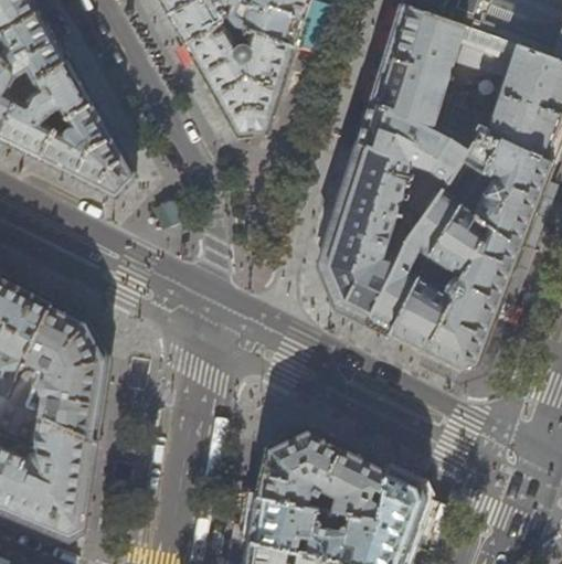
[(0,33),(38,12),(30,0),(0,0),(0,33)]
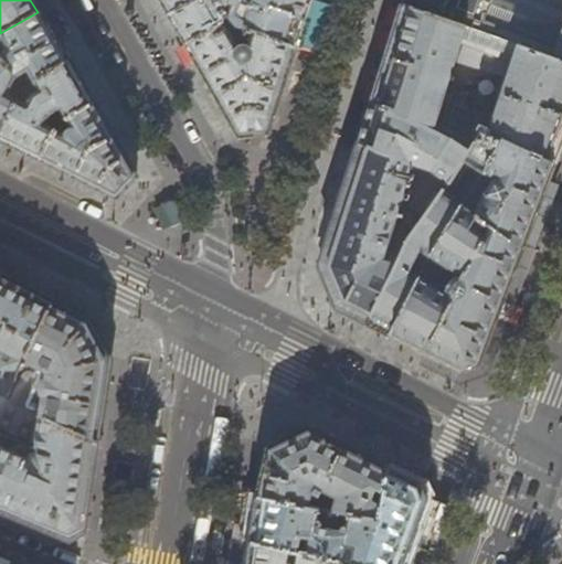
[(157,0),(167,14),(191,0),(157,0)]
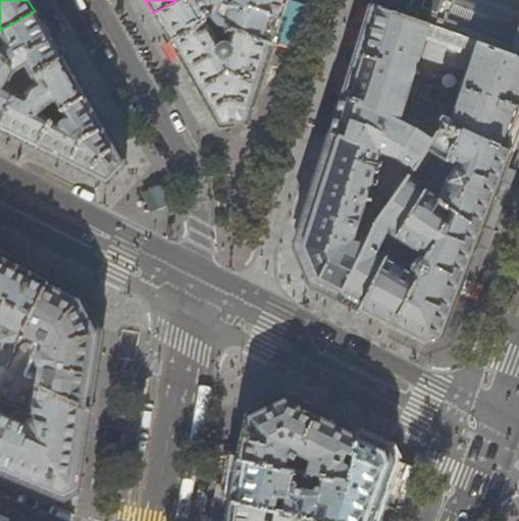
[(160,25),(168,40),(201,22),(206,14),(203,9),(206,0),(176,0),(154,13),(160,25)]
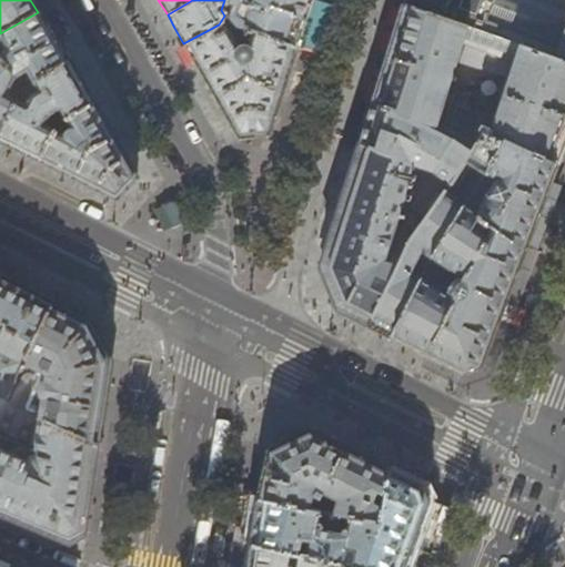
[(298,33),(301,20),(235,0),(224,0),(221,10),(224,16),(235,28),(261,36),(292,50),(298,33)]
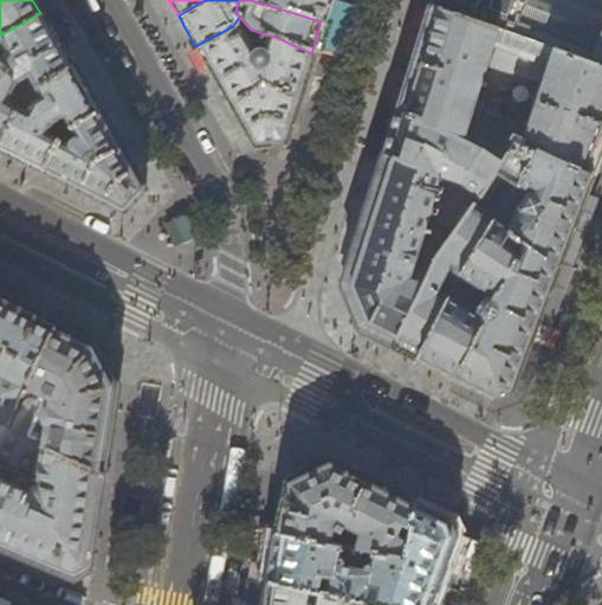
[(325,6),(328,0),(251,0),(321,21),(325,6)]
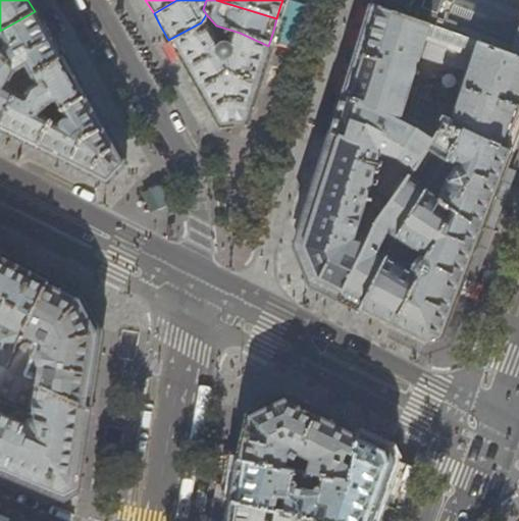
[(342,86),(335,99),(435,132),(508,152),(518,120),(518,54),(368,0),(359,30),(342,86)]
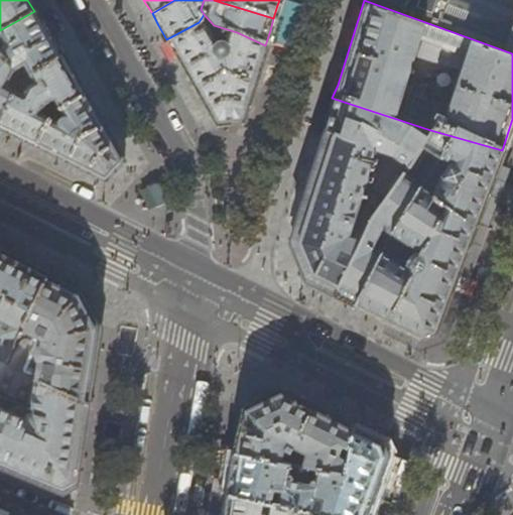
[(512,0),(364,0),(512,53),(512,0)]
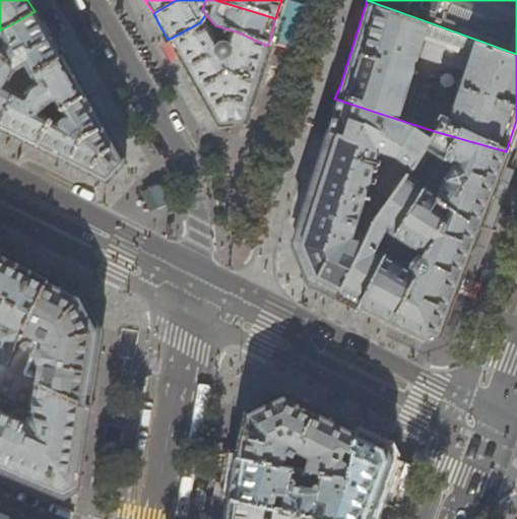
[(42,25),(35,11),(0,30),(0,42),(2,46),(0,48),(0,57),(12,73),(21,68),(27,77),(61,58),(49,39),(55,35),(52,27),(49,21),(42,25)]
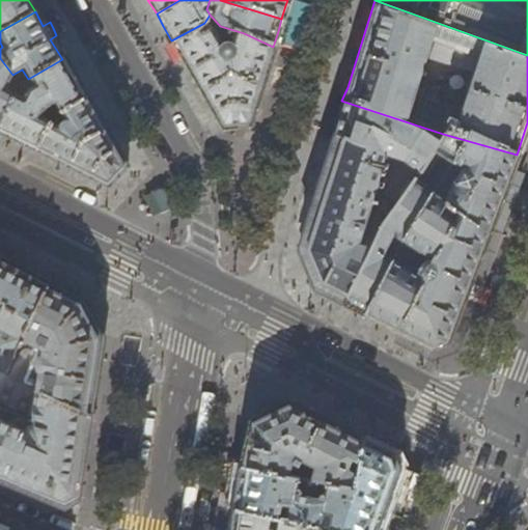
[(235,127),(247,127),(260,86),(273,47),(244,33),(220,26),(210,15),(204,23),(171,40),(196,84),(221,128),(235,127)]
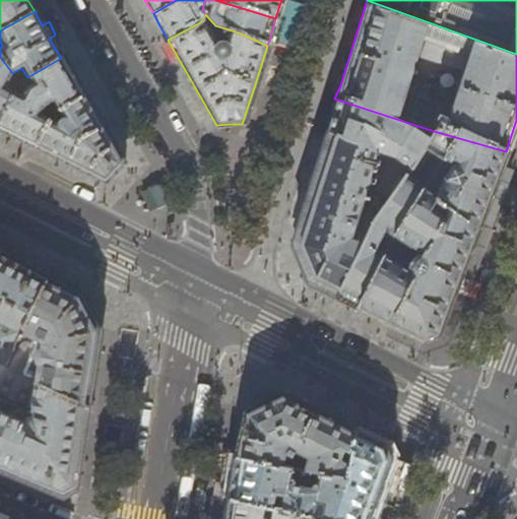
[(0,131),(34,147),(52,115),(83,96),(70,75),(61,58),(27,77),(19,82),(12,73),(0,57),(0,131)]
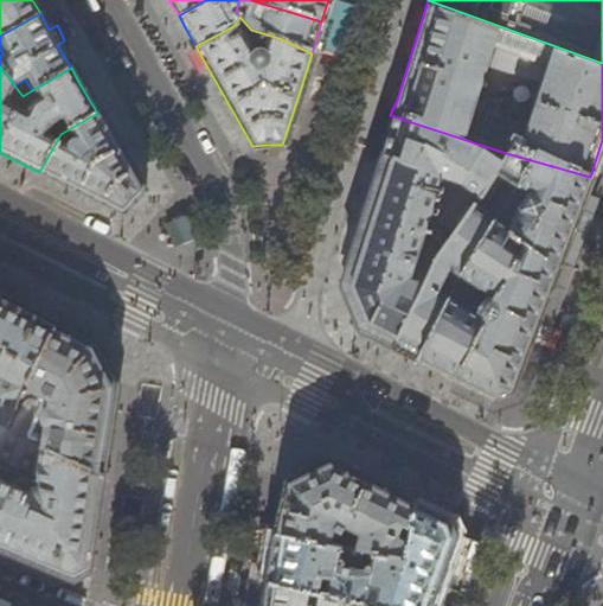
[(122,214),(142,193),(116,148),(97,113),(61,134),(39,172),(46,176),(122,214)]
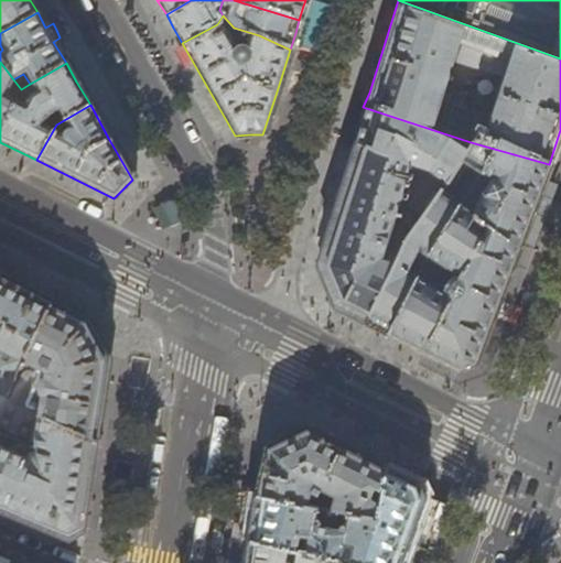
[(332,309),(363,325),(395,253),(471,142),(363,107),(335,201),(314,267),(332,309)]
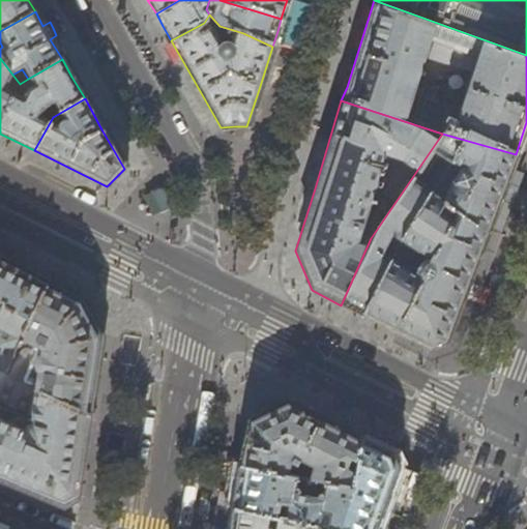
[(516,154),(442,134),(371,238),(341,305),(350,310),(391,330),(429,348),(443,343),(513,163),(516,154)]
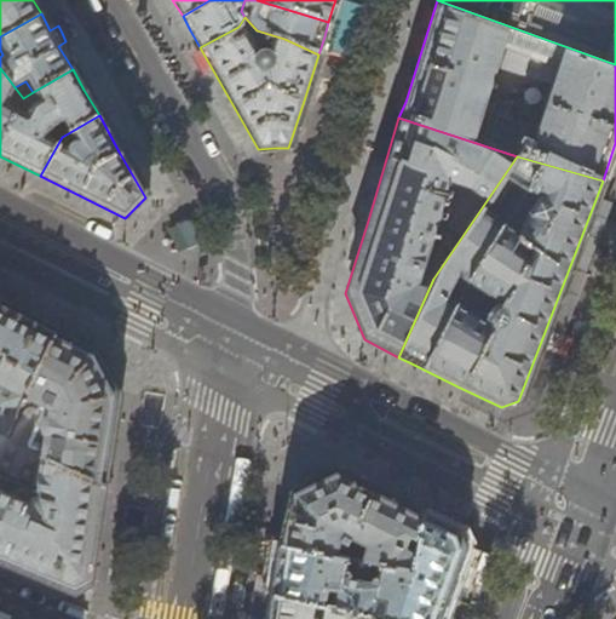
[(180,222),(170,225),(178,250),(189,246),(193,240),(186,223),(180,222)]
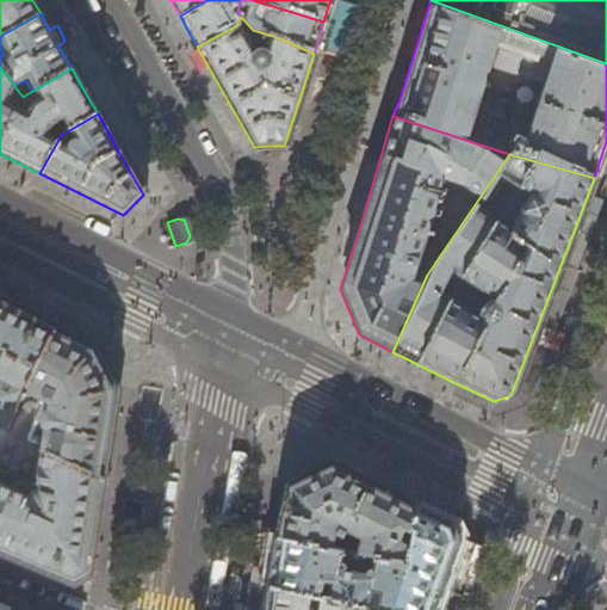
[(18,309),(0,300),(0,432),(1,433),(55,327),(18,309)]
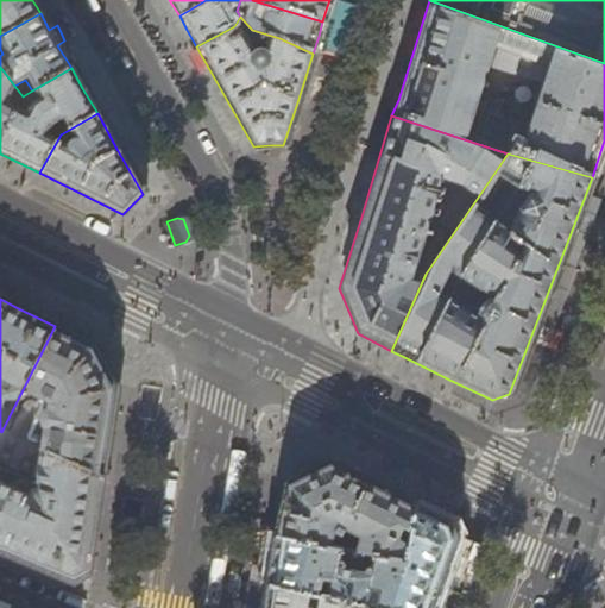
[(84,342),(55,326),(1,432),(101,477),(115,388),(93,345),(84,342)]
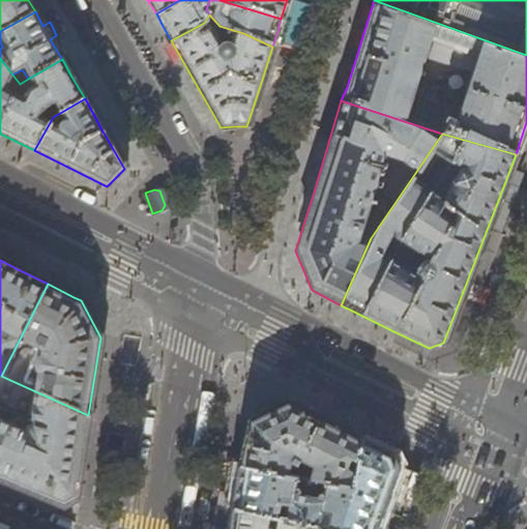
[(81,458),(88,415),(1,376),(0,378),(0,479),(10,485),(62,506),(75,499),(81,458)]
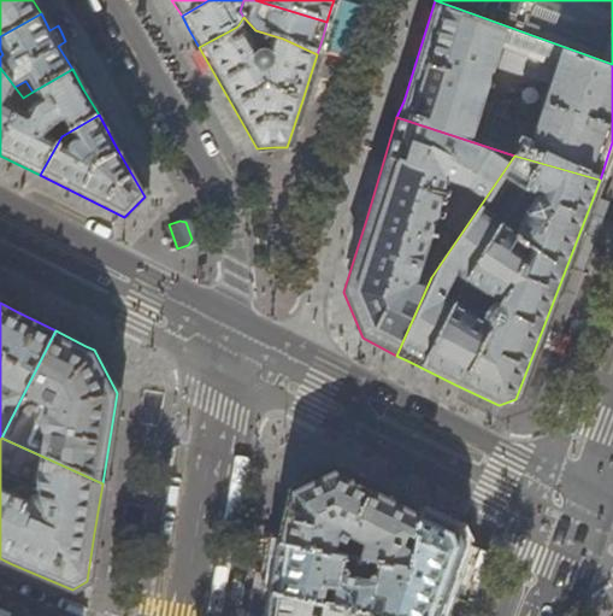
[(288,494),(276,541),(411,568),(420,512),(413,510),(404,504),(398,502),(332,469),(288,490),(288,494)]
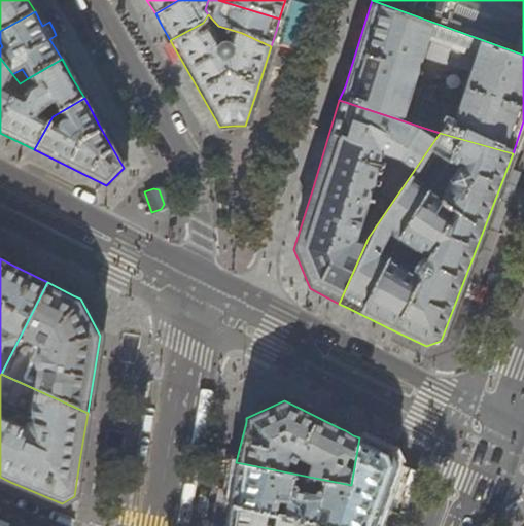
[(112,429),(120,430),(124,416),(115,414),(112,429)]
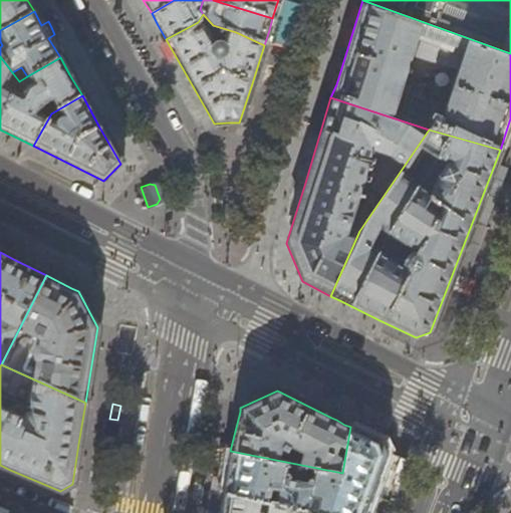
[(230,451),(230,453),(224,493),(319,512),(362,512),(385,456),(379,442),(366,435),(350,427),(342,473),(230,451)]
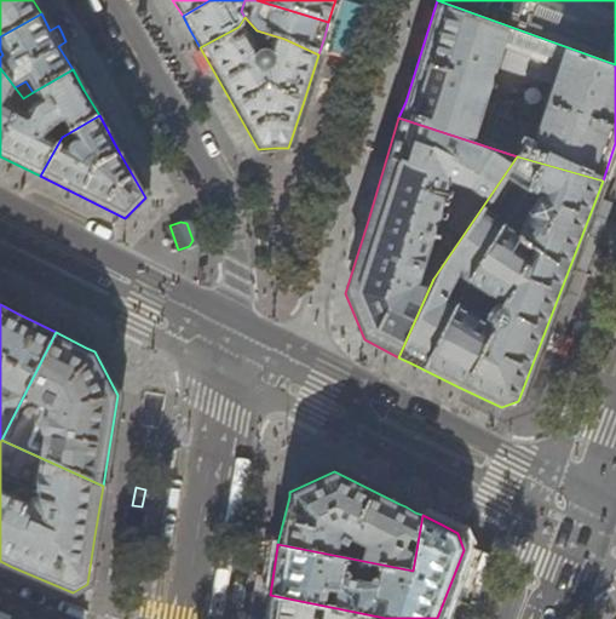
[(254,591),(270,595),(277,546),(262,544),(254,591)]
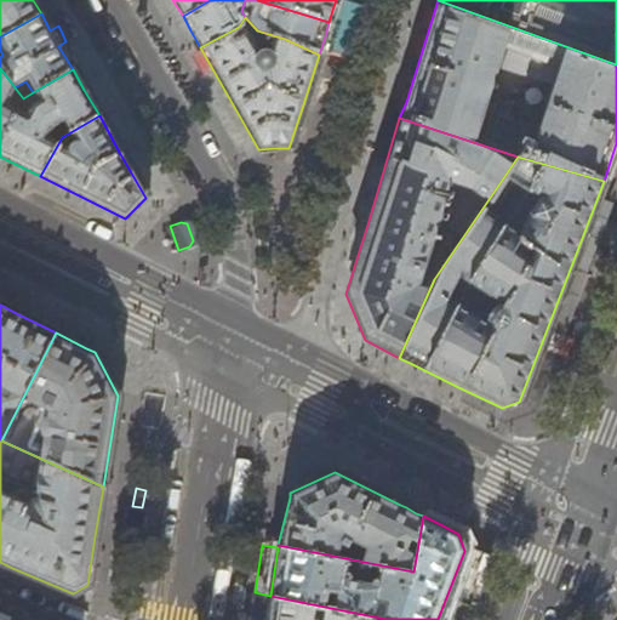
[(266,619),(270,597),(255,595),(250,619),(266,619)]
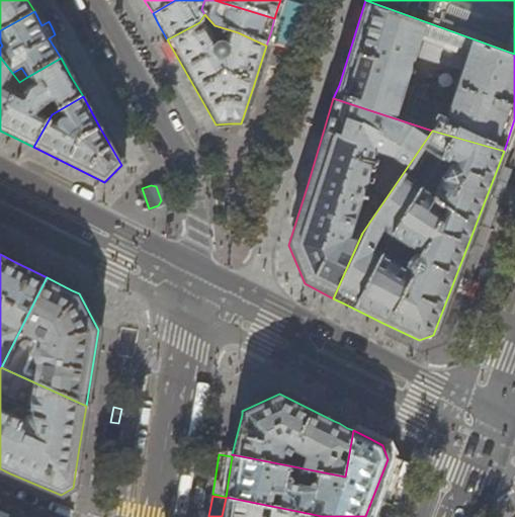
[(322,516),(226,497),(226,498),(222,516),(322,516)]
